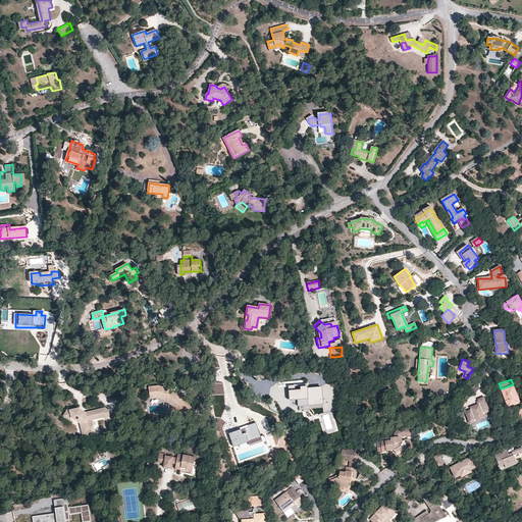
[(520,404),(513,384),(501,388),(508,408),(520,404)]
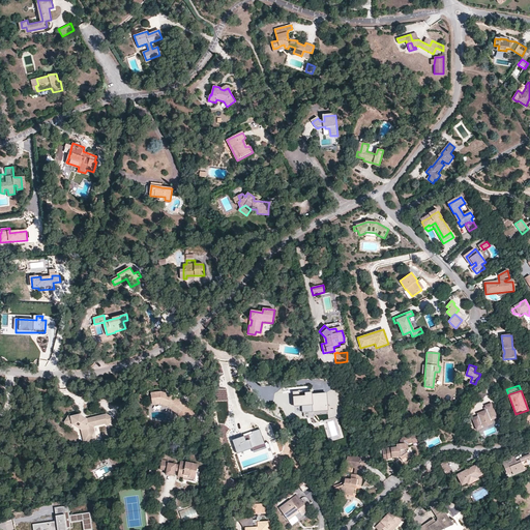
[(183,404),(178,400),(174,396),(171,400),(170,399),(171,396),(162,393),(160,395),(158,394),(158,391),(151,392),(153,404),(159,403),(168,406),(179,415),(181,419),(194,413),(190,405),(185,401),(183,404)]
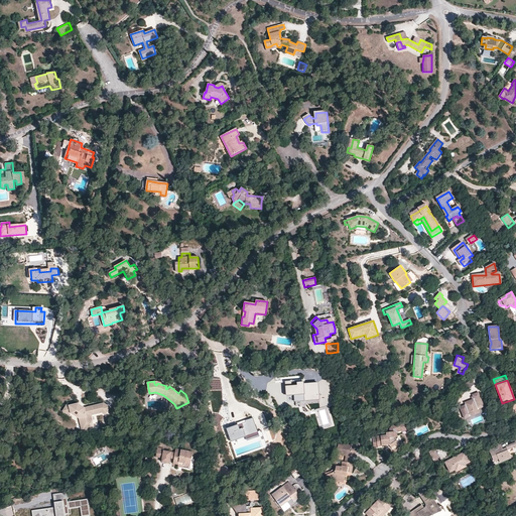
[(321,400),(321,384),(307,384),(306,381),(289,381),(289,395),(299,394),(299,400),(321,400)]
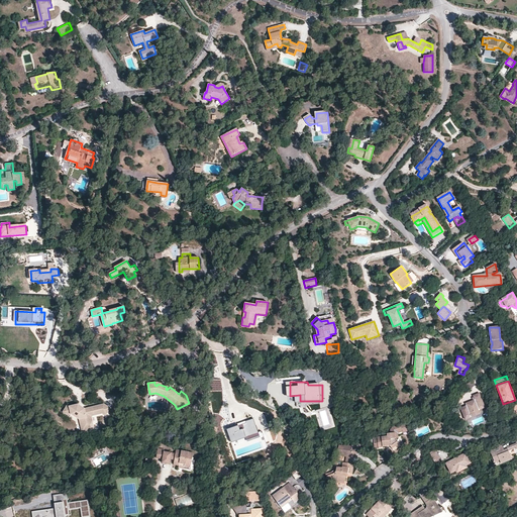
[(486,409),(480,394),(474,397),(476,401),(467,404),(467,407),(461,409),(466,420),(472,418),(471,414),(486,409)]
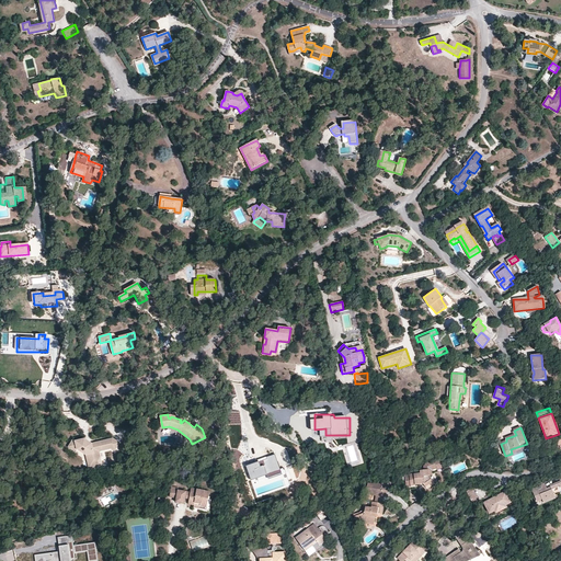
[(415,444),(411,435),(404,438),(405,442),(402,444),(404,449),(415,444)]
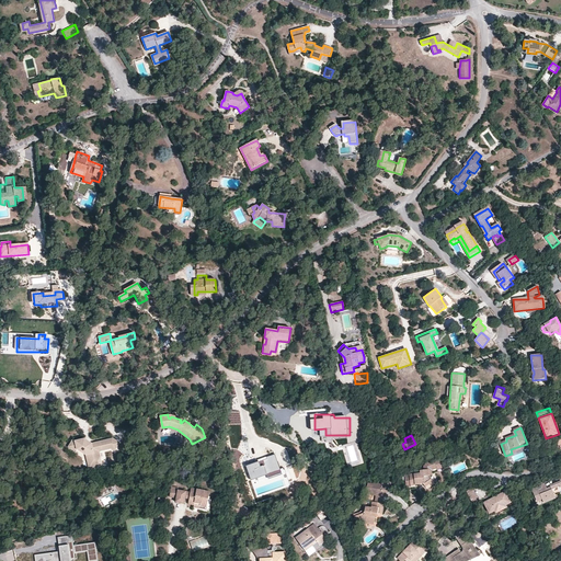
[(100,453),(100,451),(112,448),(115,450),(119,442),(113,438),(89,445),(84,442),(84,439),(75,443),(72,441),(68,448),(76,453),(77,450),(81,449),(86,450),(90,468),(103,465),(100,453)]
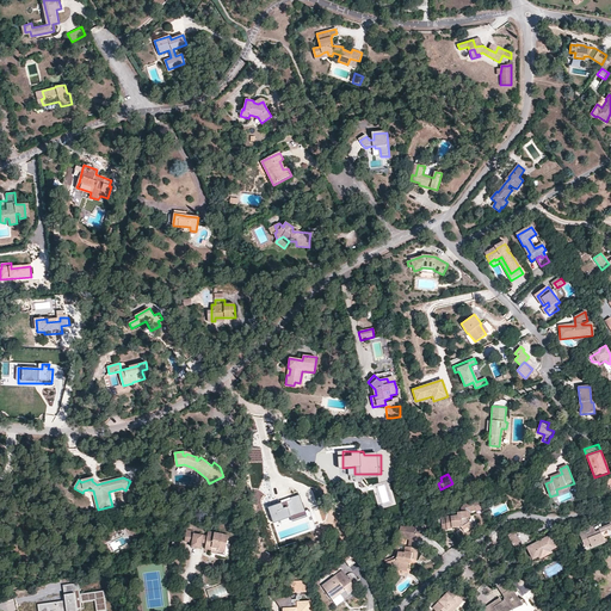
[(575,487),(574,483),(556,489),(557,494),(575,487)]
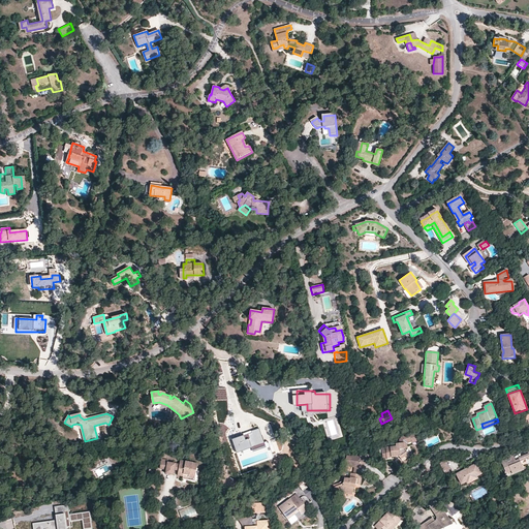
[(267,446),(260,430),(235,439),(240,454),(254,448),(255,450),(267,446)]
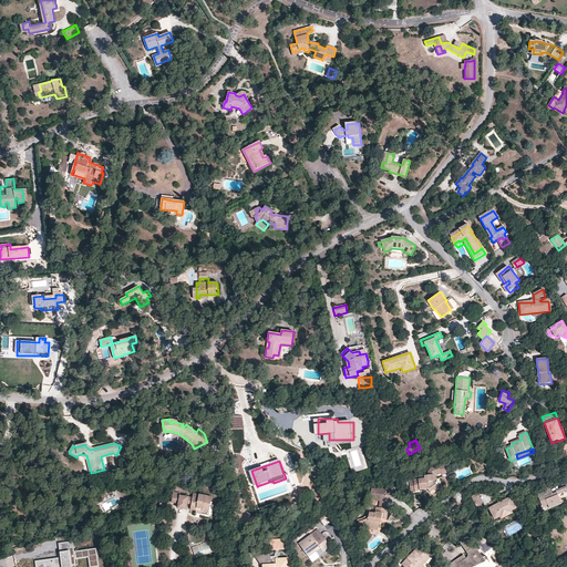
[(425,486),(428,490),(430,492),(437,486),(434,482),(434,481),(433,474),(442,473),(442,472),(446,471),(446,466),(433,467),(430,472),(430,475),(424,475),(424,480),(414,480),(414,481),(410,481),(410,492),(420,491),(420,490),(424,490),(424,486),(425,486)]
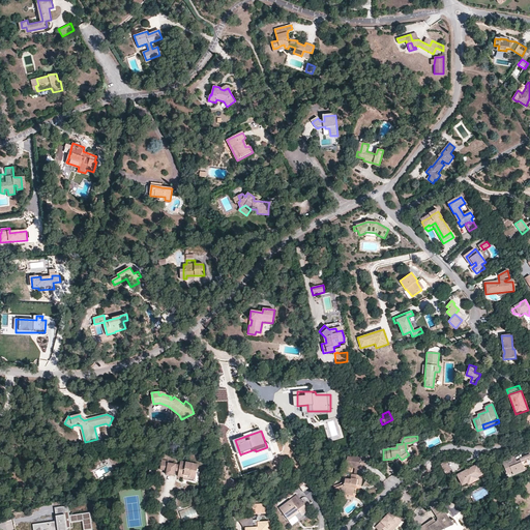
[(406,449),(406,450),(408,450),(408,446),(410,444),(413,444),(413,446),(418,445),(417,440),(413,441),(413,442),(405,443),(406,449)]
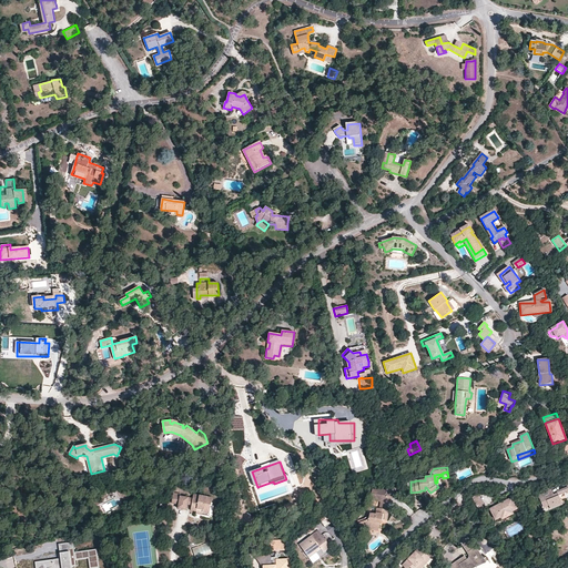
[(550,488),(538,494),(543,505),(541,506),(544,513),(567,501),(567,484),(567,485),(567,488),(554,495),(550,488)]
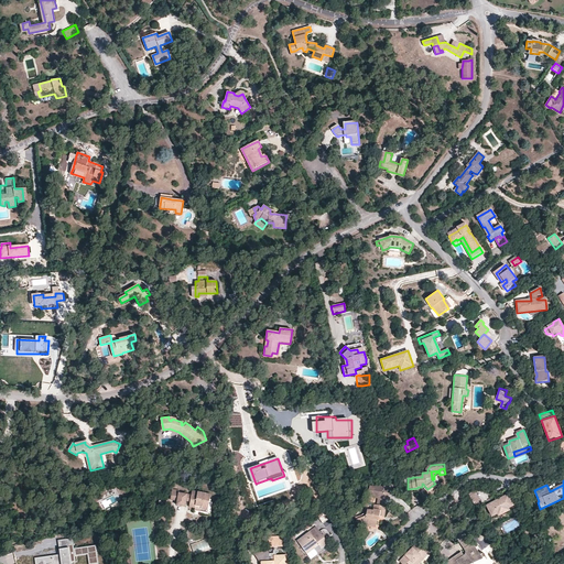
[(185,501),(186,500),(186,497),(191,498),(190,501),(188,507),(195,508),(195,505),(201,506),(201,508),(207,510),(210,494),(192,490),(191,495),(179,492),(177,500),(185,501)]
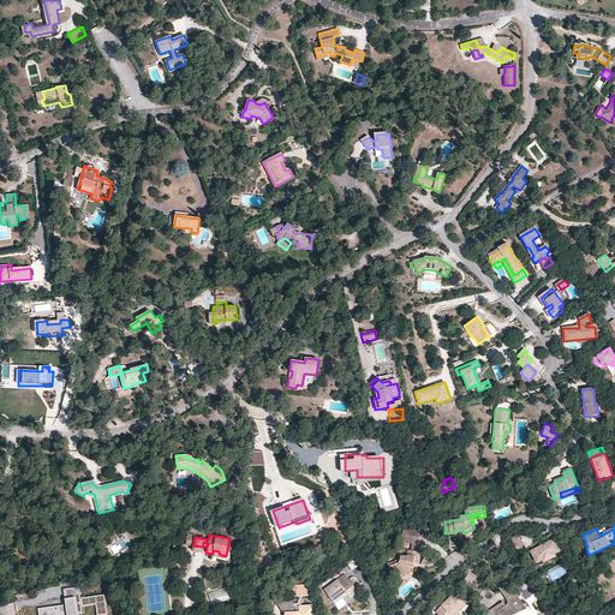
[(517,551),(524,548),(517,535),(511,537),(517,551)]
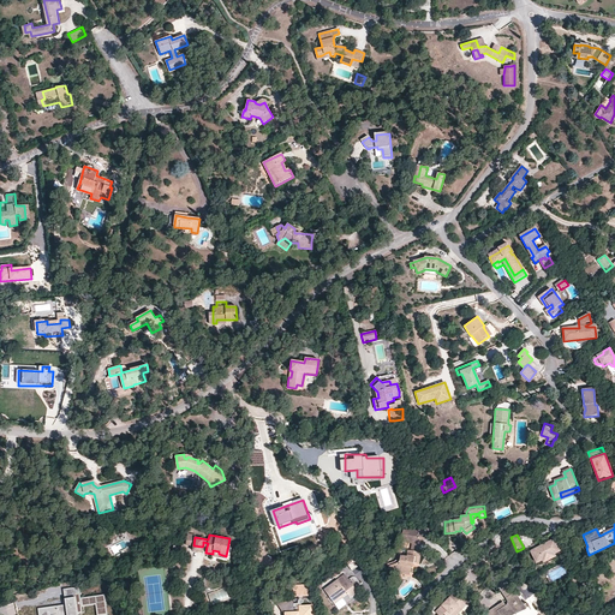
[(559,549),(553,539),(531,550),(535,559),(539,556),(541,559),(559,549)]
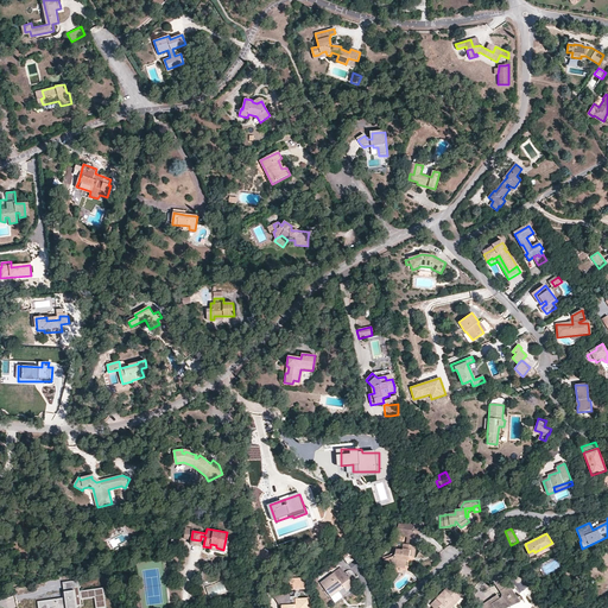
[(548,549),(553,545),(552,543),(534,552),(533,550),(529,552),(531,557),(537,553),(548,549)]
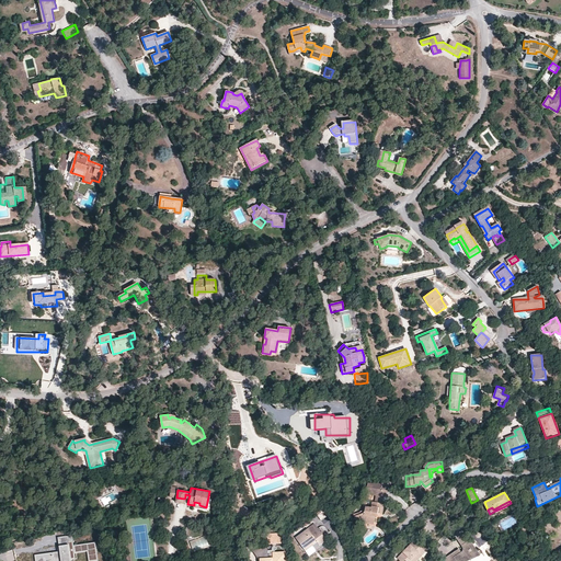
[(381,514),(382,504),(375,503),(374,502),(373,508),(366,507),(365,514),(362,514),(354,515),(356,523),(362,522),(374,523),(375,517),(376,513),(377,514),(381,514)]
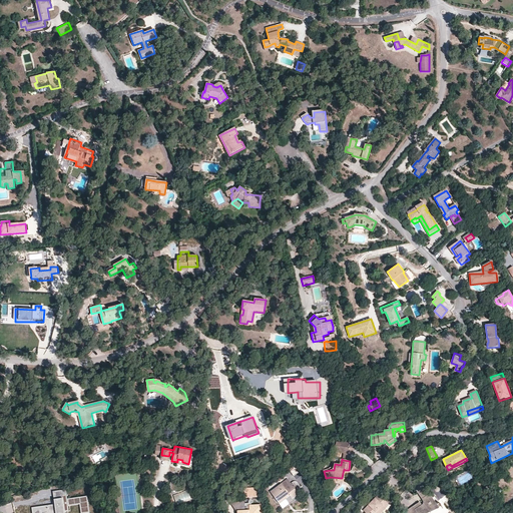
[(289,494),(290,496),(293,499),(299,494),(296,490),(298,489),(295,484),(293,486),(288,479),(271,492),(279,504),(288,498),(287,497),(289,494)]
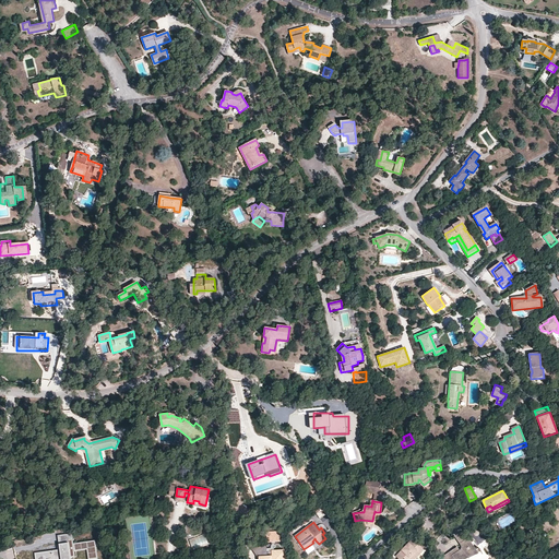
[(460,544),(468,538),(461,527),(452,533),(460,544)]
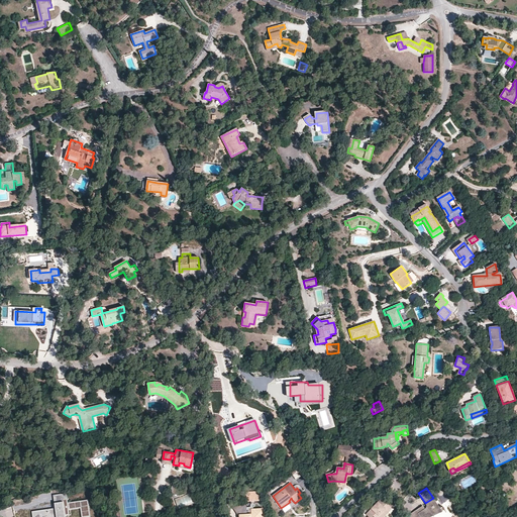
[(56,509),(32,512),(33,516),(56,516),(57,516),(69,516),(69,510),(79,509),(80,516),(89,516),(90,516),(87,501),(67,504),(66,494),(54,496),(56,509)]
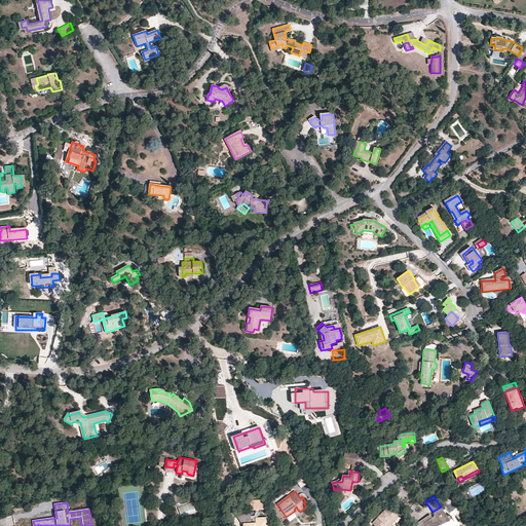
[(264,502),(255,503),(255,512),(265,512),(264,502)]
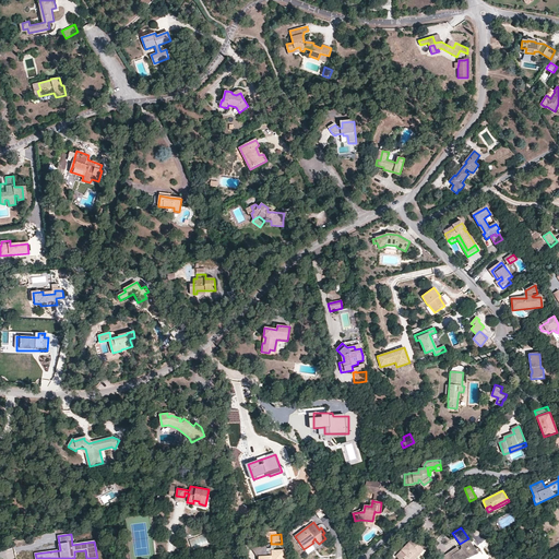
[(413,538),(395,556),(399,558),(402,558),(404,558),(409,558),(414,556),(412,554),(416,549),(420,554),(424,549),(413,538)]
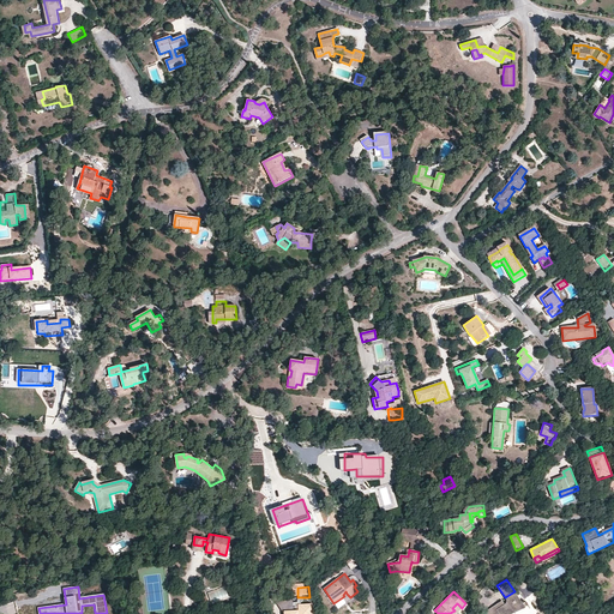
[(500,613),(505,611),(509,613),(521,609),(518,607),(523,605),(515,591),(505,597),(506,599),(509,603),(505,606),(505,605),(503,601),(486,612),(486,613),(500,613)]
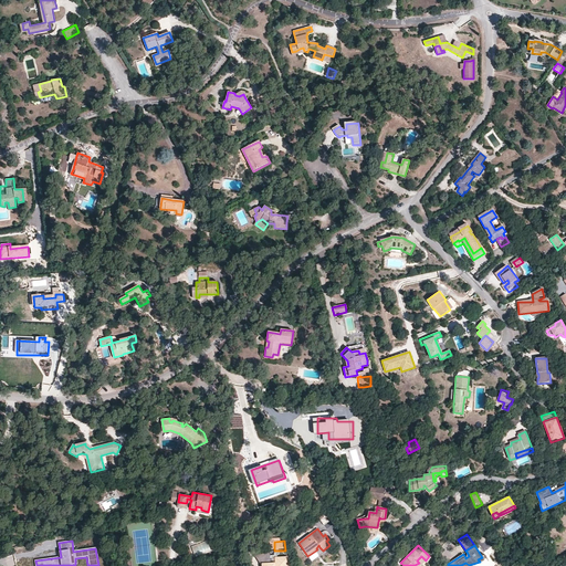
[(289,565),(289,558),(272,558),(271,552),(265,553),(260,554),(255,556),(262,565),(265,565),(289,565)]
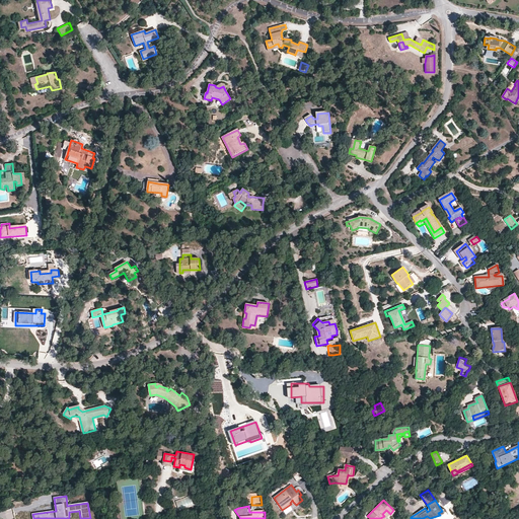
[(427,516),(423,518),(433,518),(444,514),(443,513),(447,512),(445,509),(442,511),(438,513),(440,515),(430,518),(427,516)]
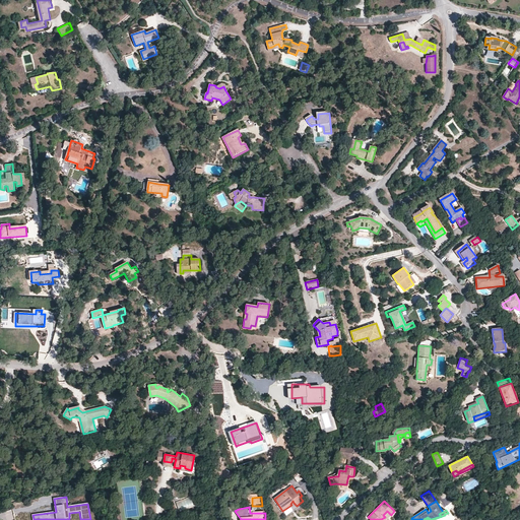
[(385,519),(391,515),(387,511),(383,515),(385,517),(381,519),(385,519)]
